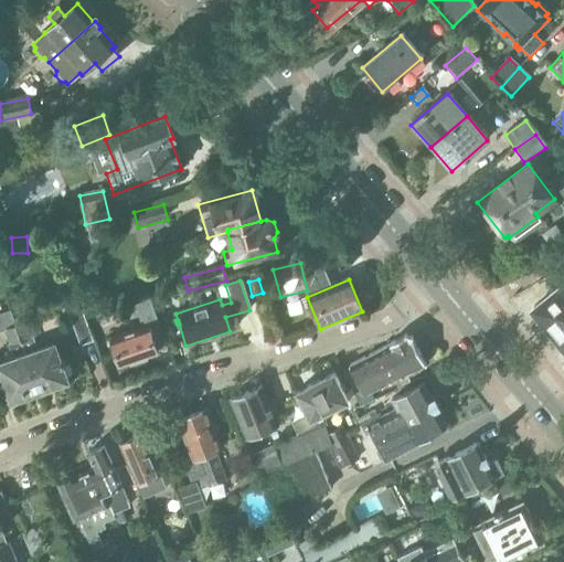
[(563,284),(533,309),(551,332),(563,321),(563,284)]
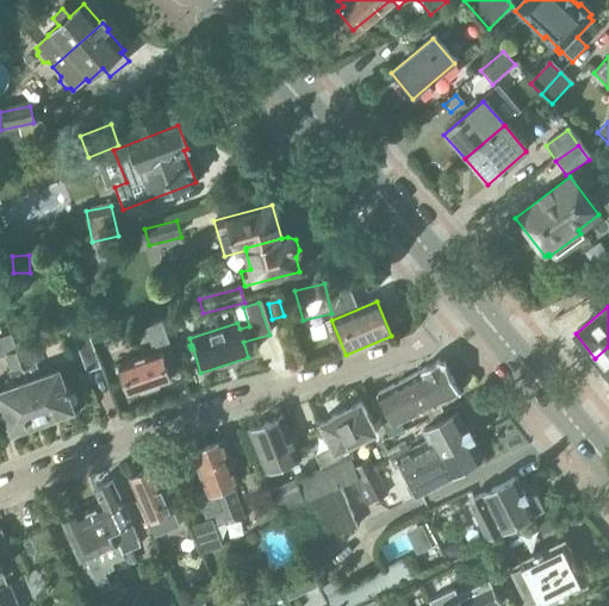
[(118,366),(129,395),(167,382),(162,369),(174,364),(160,325),(143,330),(151,354),(118,366)]
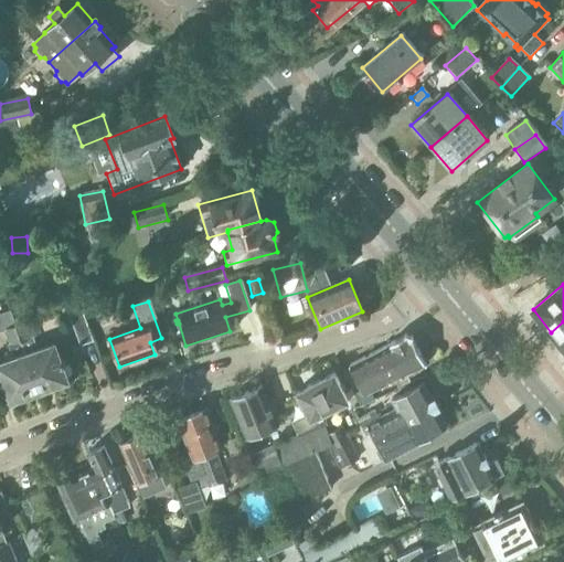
[(114,324),(129,319),(126,310),(112,314),(114,324)]
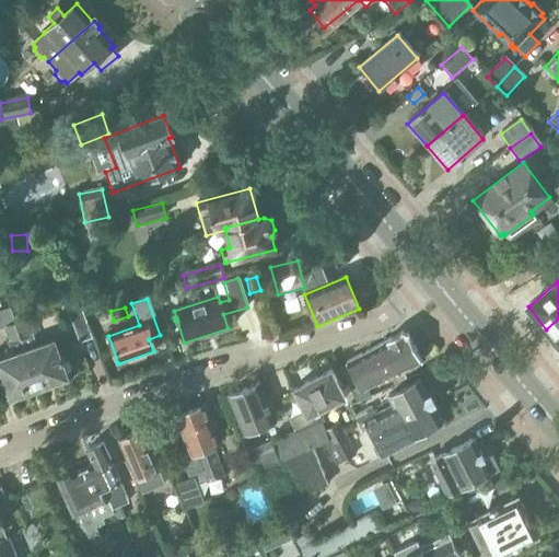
[(90,343),(78,309),(66,313),(78,347),(90,343)]
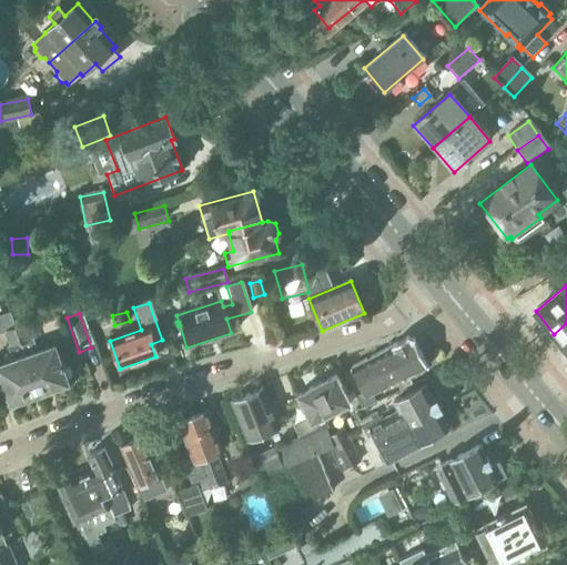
[(566,323),(554,334),(566,350),(566,323)]
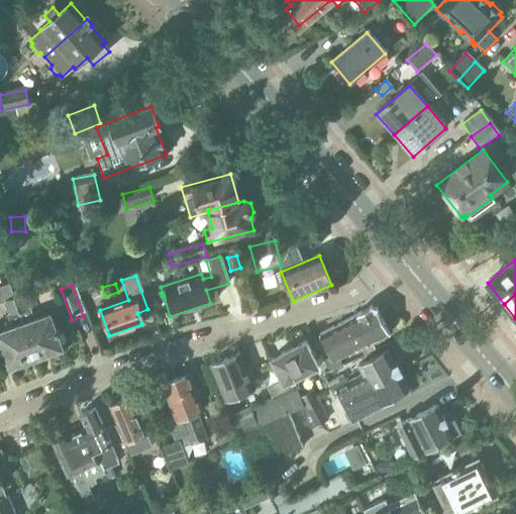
[(48,315),(33,321),(28,309),(27,309),(22,296),(13,299),(35,360),(62,349),(48,315)]
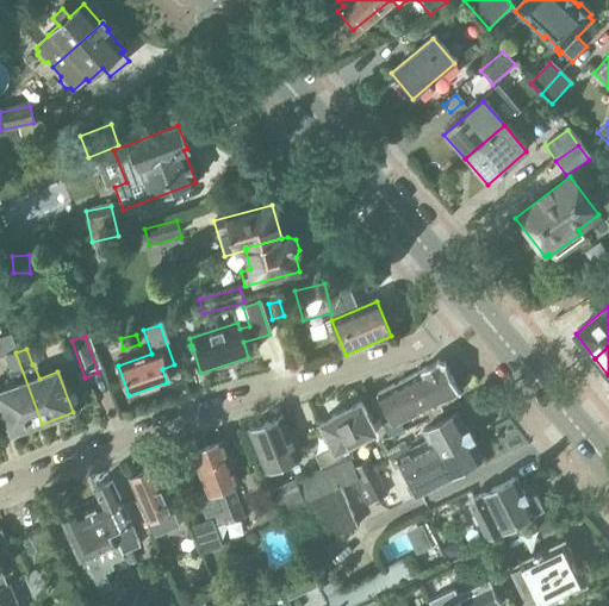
[(7,373),(13,388),(0,392),(0,408),(10,436),(42,424),(16,353),(4,357),(5,358),(10,372),(7,373)]
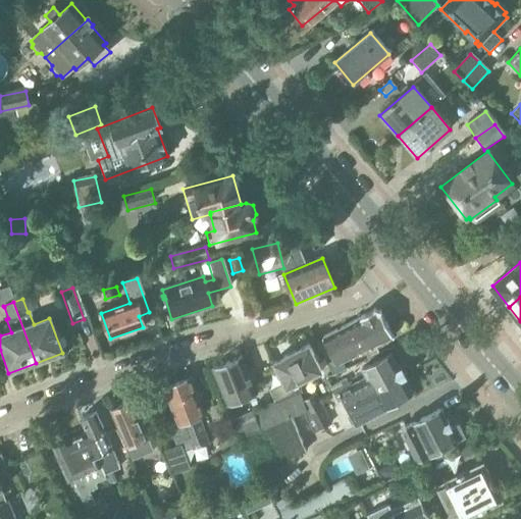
[(317,348),(332,378),(356,367),(353,360),(365,354),(367,358),(377,353),(374,349),(393,339),(380,314),(380,312),(373,310),(373,312),(322,339),(325,344),(317,348)]
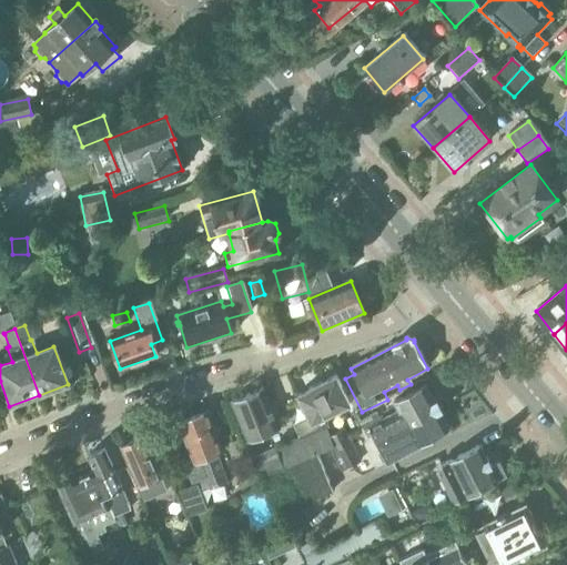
[(334,376),(297,396),(314,430),(326,424),(323,417),(348,404),(334,376)]
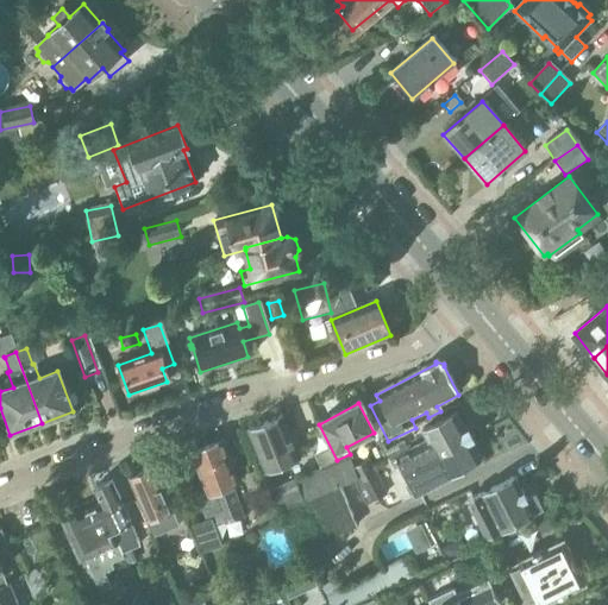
[(418,447),(427,464),(471,442),(472,441),(468,430),(465,432),(456,414),(422,430),(428,441),(418,447)]
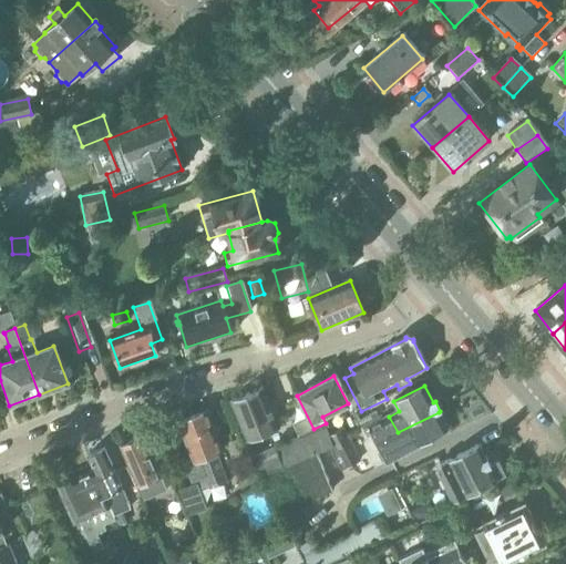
[(276,429),(260,390),(230,402),(246,441),(276,429)]
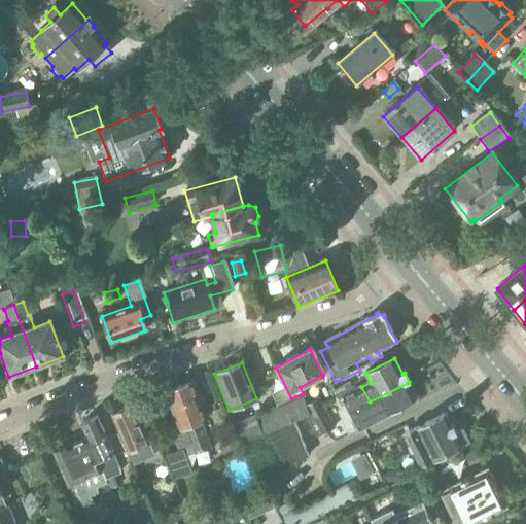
[(205,420),(190,382),(164,392),(177,429),(169,431),(176,452),(166,456),(174,480),(189,474),(182,456),(208,447),(199,423),(205,420)]
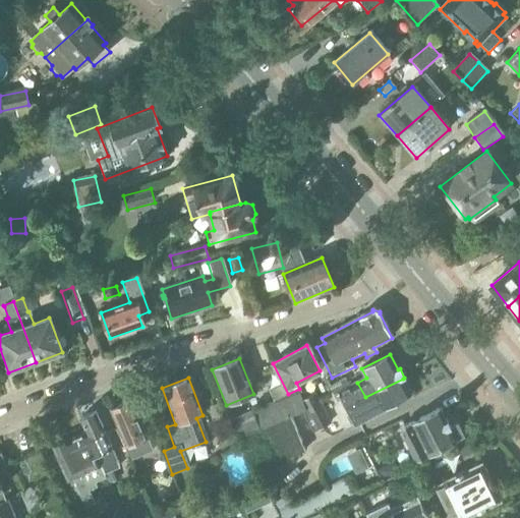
[(411,393),(403,379),(365,397),(357,383),(349,387),(333,395),(336,400),(341,397),(354,422),(411,393)]
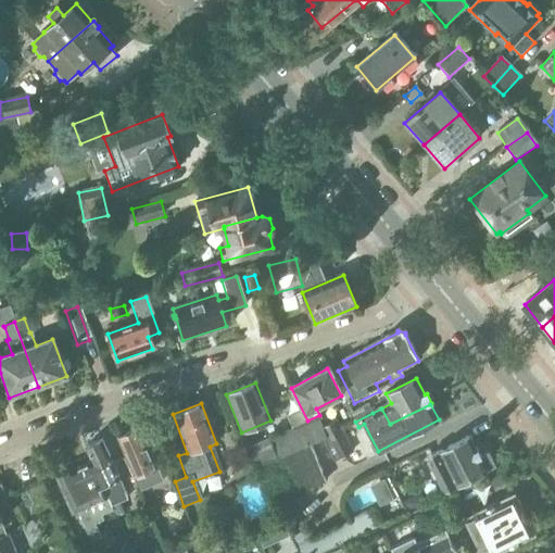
[(355,422),(373,413),(368,405),(352,414),(355,422)]
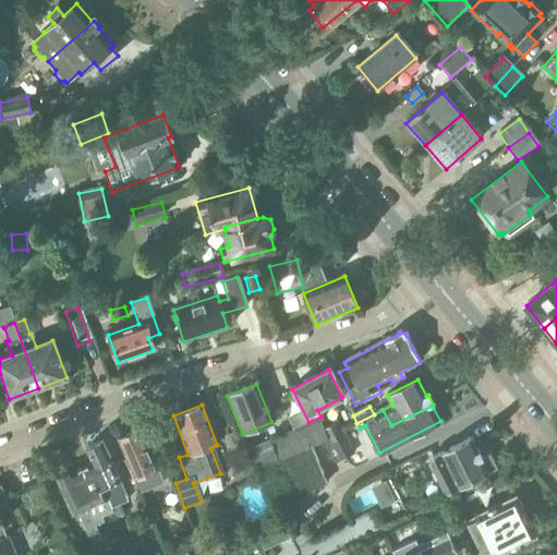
[(306,424),(302,413),(287,419),(292,431),(293,430),(306,424)]
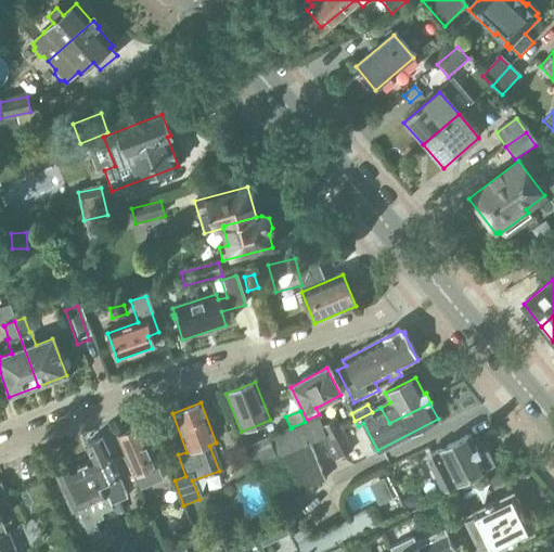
[(292,427),(293,429),(244,450),(270,506),(324,482),(309,445),(322,439),(334,461),(352,452),(336,421),(322,427),(319,420),(320,419),(319,415),(305,422),(292,427)]
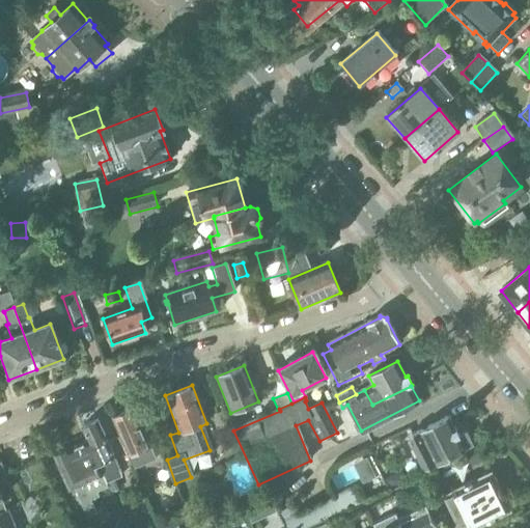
[(129,456),(135,469),(156,460),(133,408),(110,418),(128,457),(129,456)]
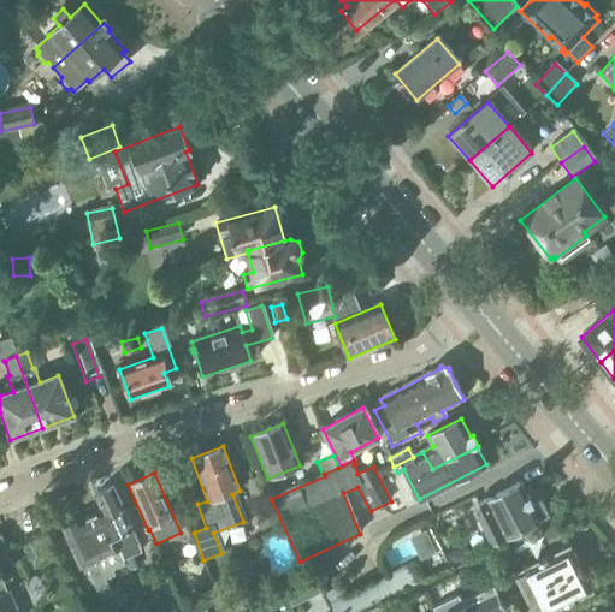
[(472,507),(490,545),(547,517),(539,503),(532,506),(528,499),(527,499),(520,483),(472,507)]
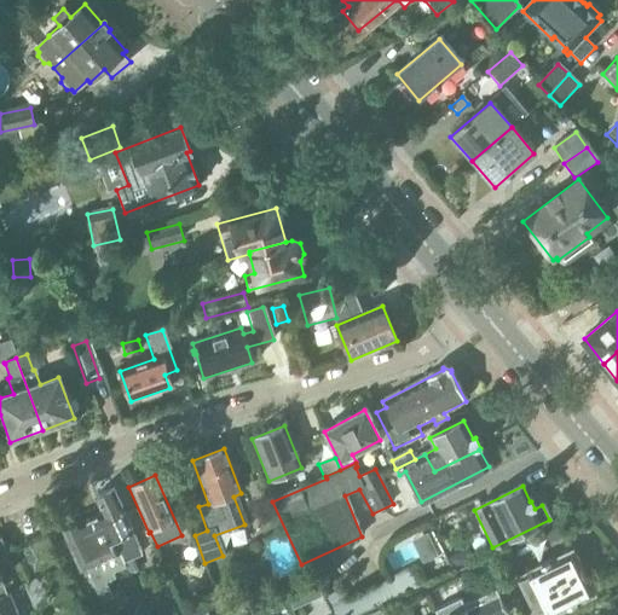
[(102,515),(122,563),(132,558),(140,555),(111,489),(93,498),(102,515)]
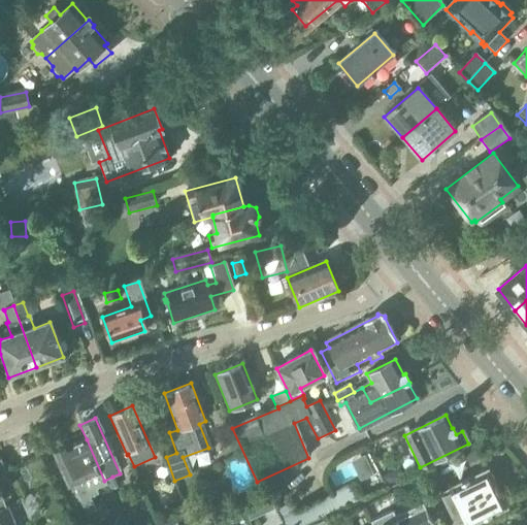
[(107,485),(104,481),(87,439),(67,448),(89,498),(98,494),(96,490),(107,485)]
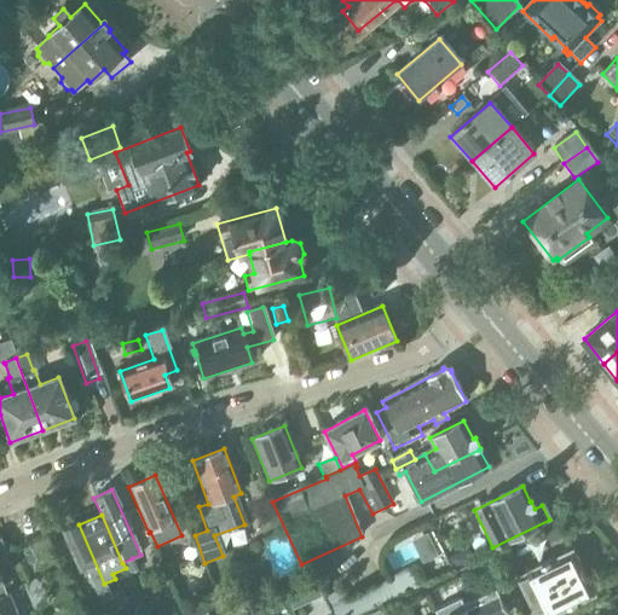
[(104,584),(79,524),(79,523),(62,531),(79,572),(85,569),(104,614),(111,614),(116,611),(110,597),(104,584)]
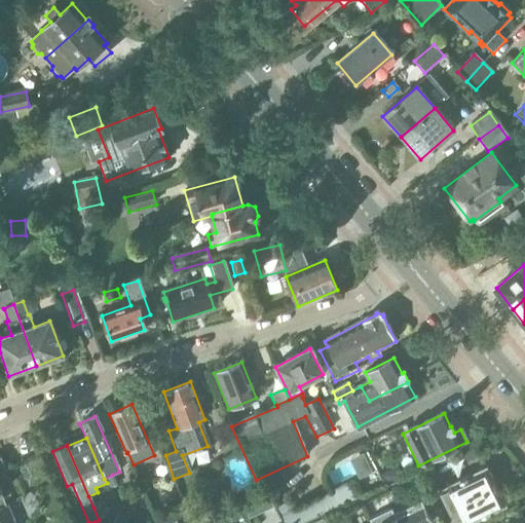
[(472,469),(482,463),(477,455),(466,460),(472,469)]
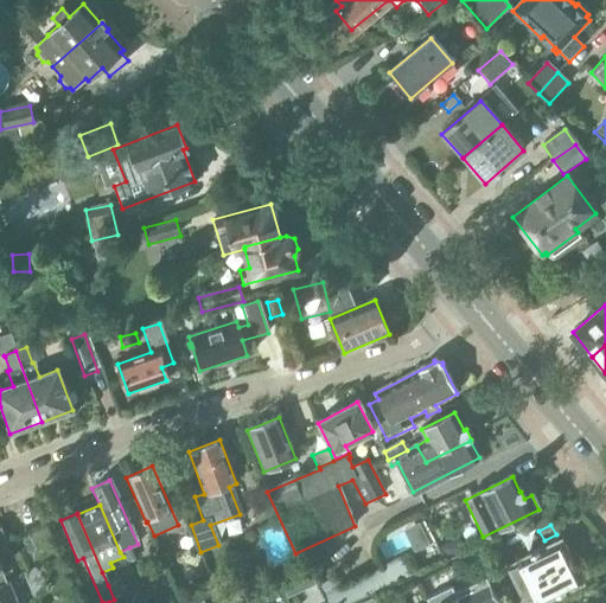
[(518,560),(506,566),(523,602),(549,602),(582,584),(561,539),(518,560)]
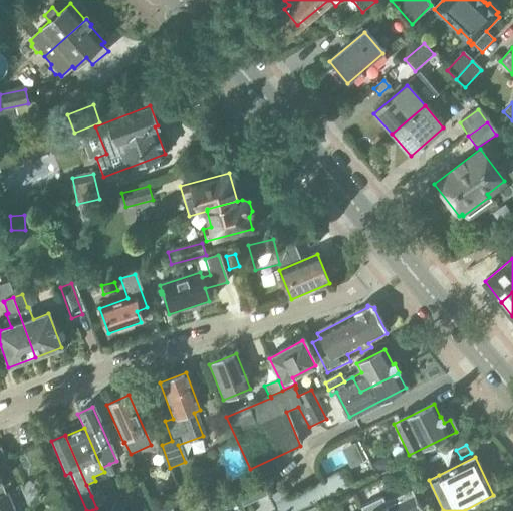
[(392,467),(388,459),(373,466),(377,474),(392,467)]
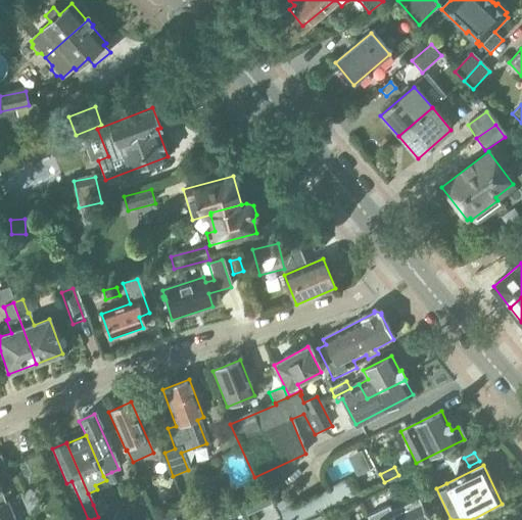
[(111,472),(103,476),(106,480),(109,487),(116,484),(111,472)]
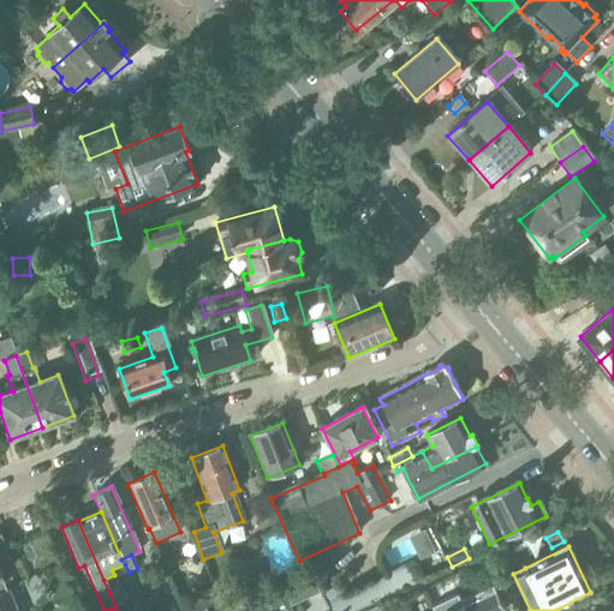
[(413,562),(386,576),(395,594),(423,581),(413,562)]
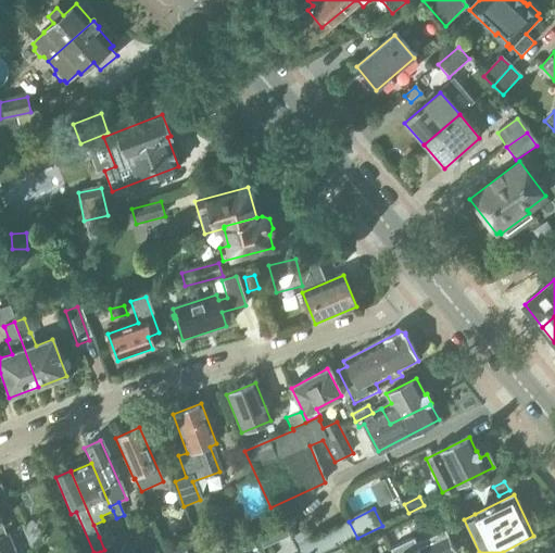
[(430,538),(437,552),(455,552),(445,530),(430,538)]
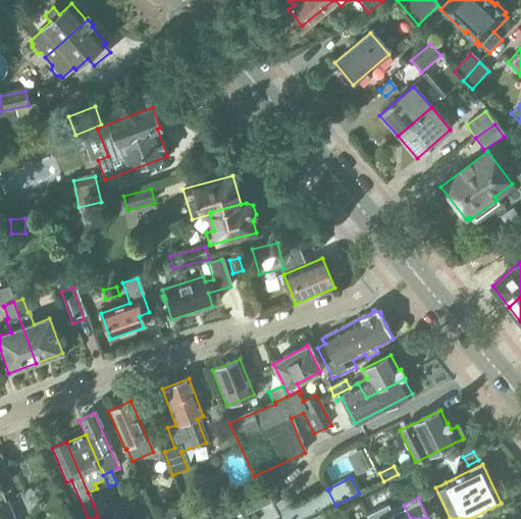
[(98,516),(107,513),(101,500),(93,504),(98,516)]
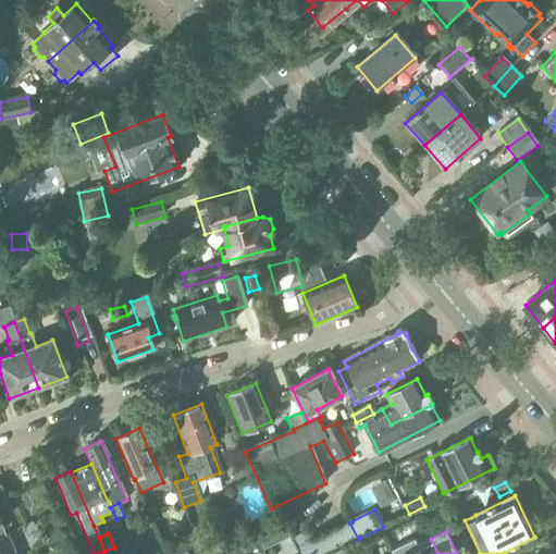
[(415,540),(392,551),(393,553),(437,553),(431,539),(417,545),(415,540)]
